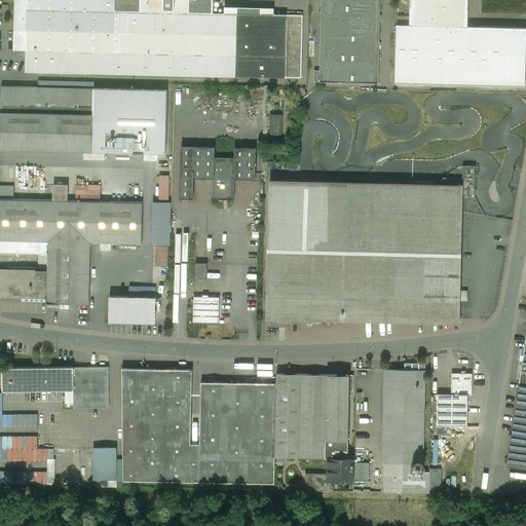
[(14,0),(14,32),(27,32),(26,51),(65,52),(64,73),(236,77),(237,14),(214,14),(176,13),(176,0),(14,0)]
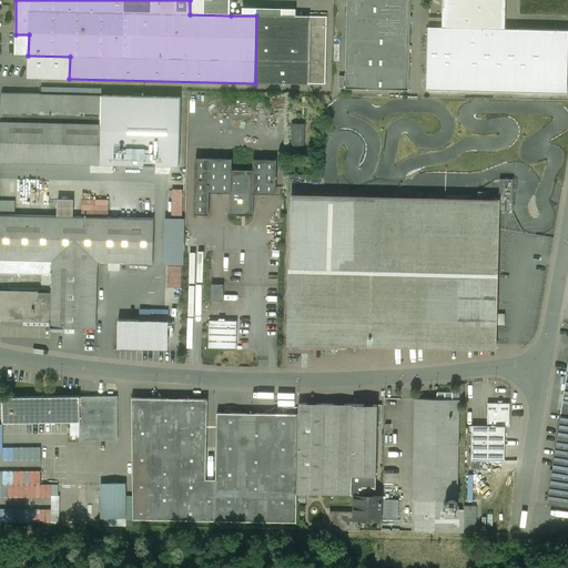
[(347,0),(346,77),(345,89),(408,91),(411,0),(347,0)]
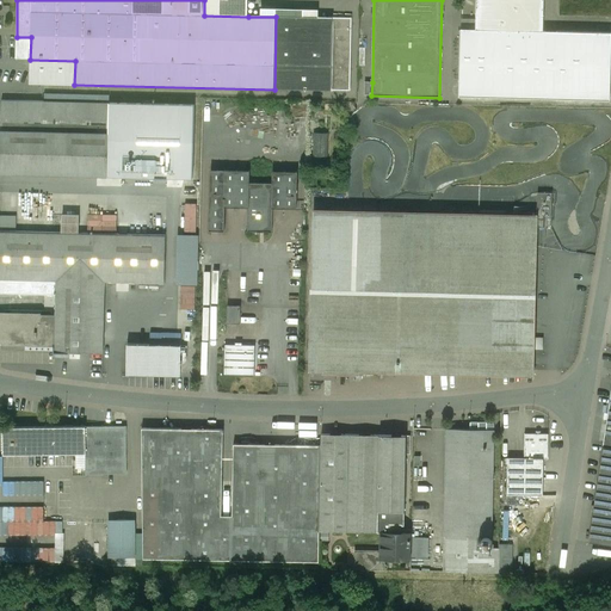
[(543,0),(476,0),(475,30),(543,31),(543,0)]
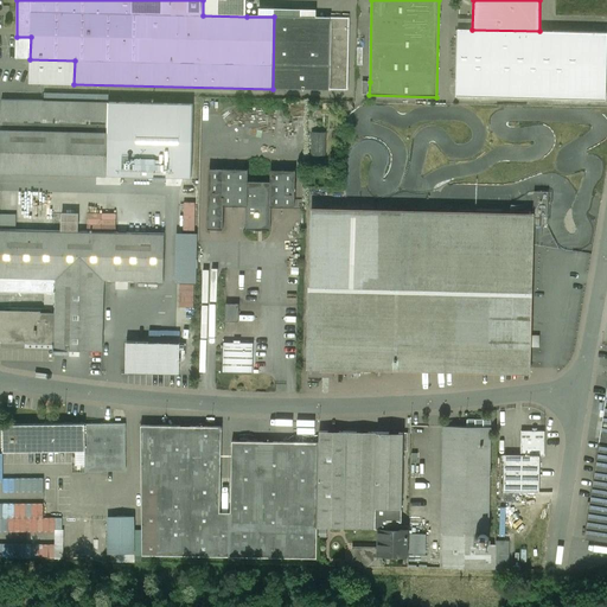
[(331,18),(274,17),(273,89),(328,90),(331,18)]
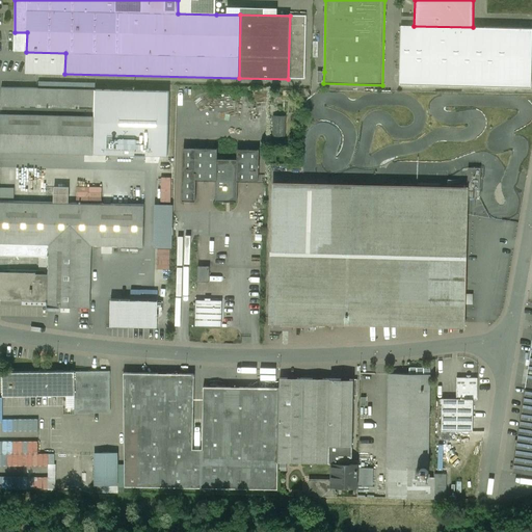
[(307,16),(290,16),(288,79),(306,79),(307,16)]
